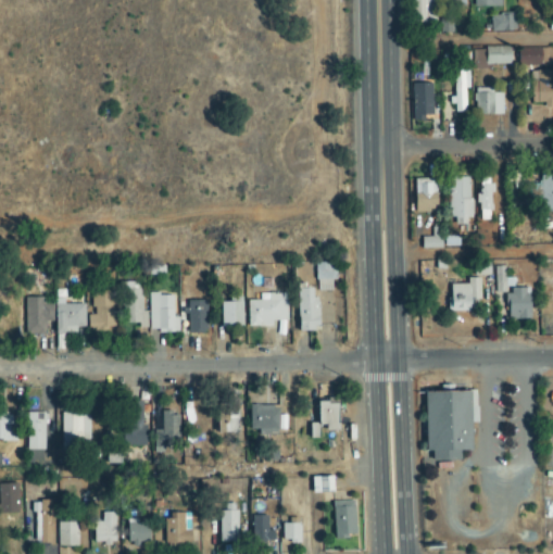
[(412,0),(413,24),(435,23),(434,0),(412,0)]
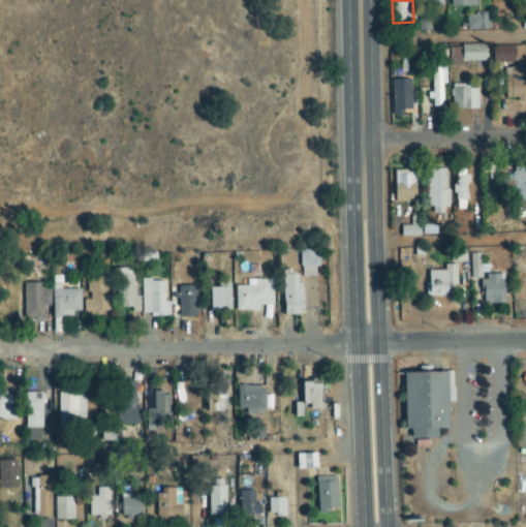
[(469,13),(469,29),(493,28),(493,12),(469,13)]
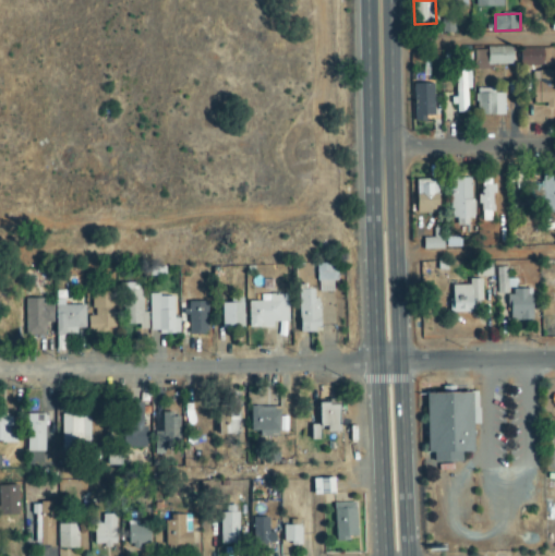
[(492,69),(492,64),(515,63),(515,46),(480,47),(481,69),(492,69)]
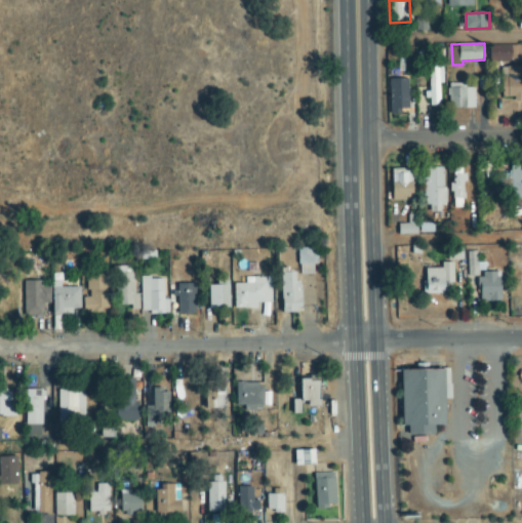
[(492,61),(521,62),(521,45),(492,44),(492,61)]
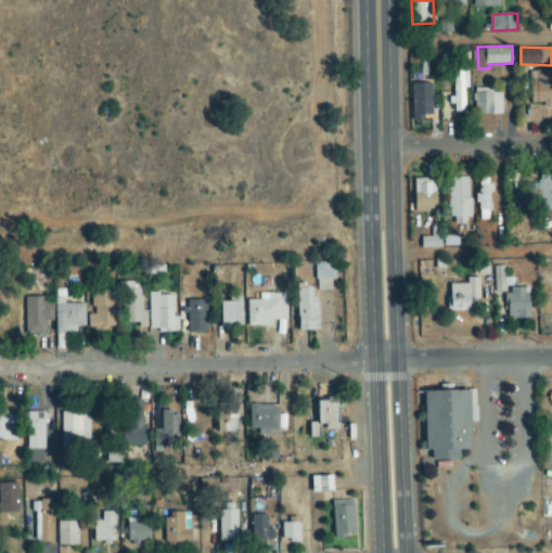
[(471,68),(456,68),(456,112),(466,112),(466,87),(472,87),(471,68)]
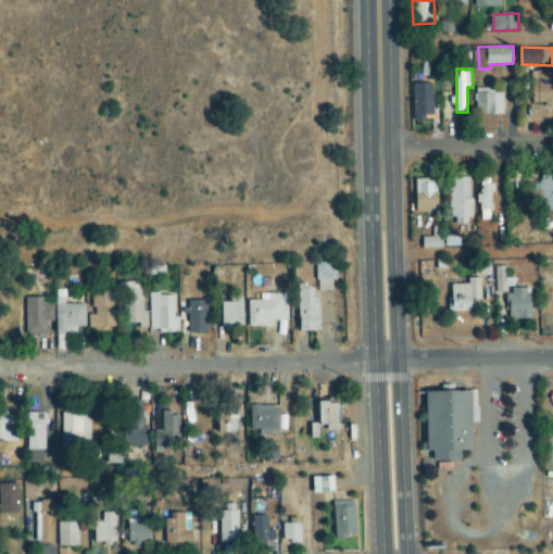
[(552,68),(539,68),(539,79),(535,79),(535,104),(552,103),(552,68)]
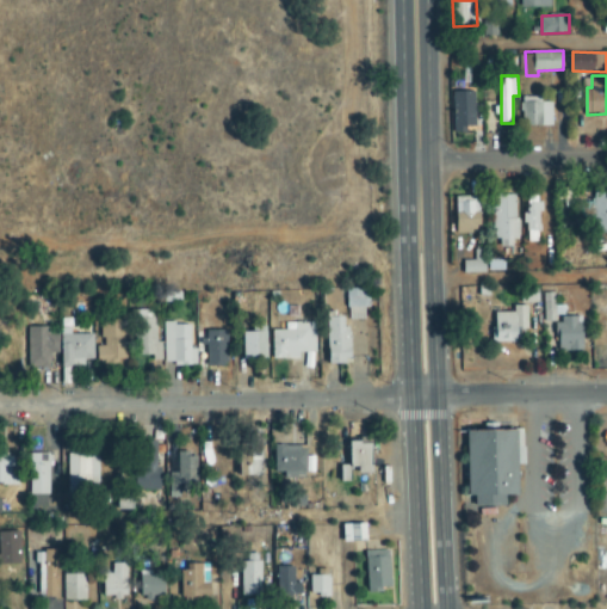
[(478,125),(477,91),(454,91),(456,131),(469,131),(469,127),(478,125)]
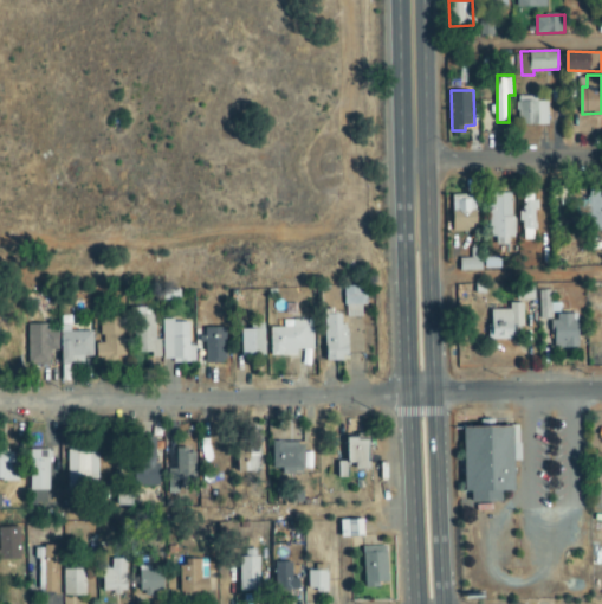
[(550,123),(550,100),(519,101),(520,124),(550,123)]
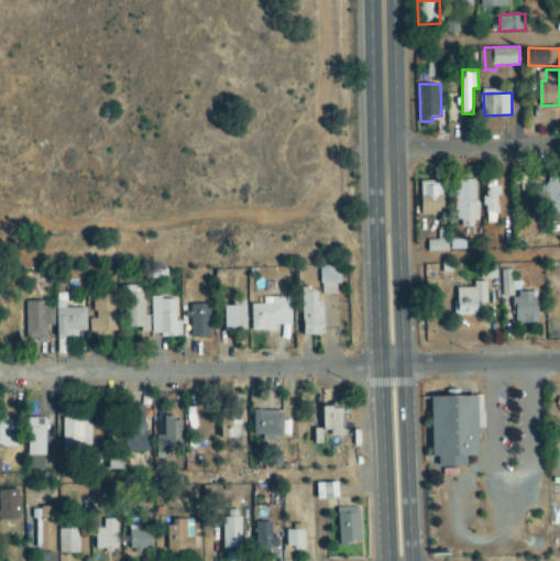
[(559,180),(559,176),(550,176),(551,213),(559,212),(559,180)]
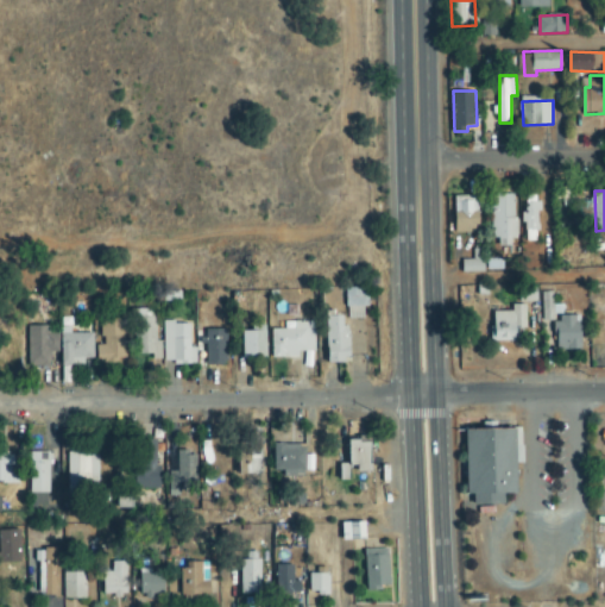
[(517,192),(496,193),(497,243),(518,242),(517,192)]
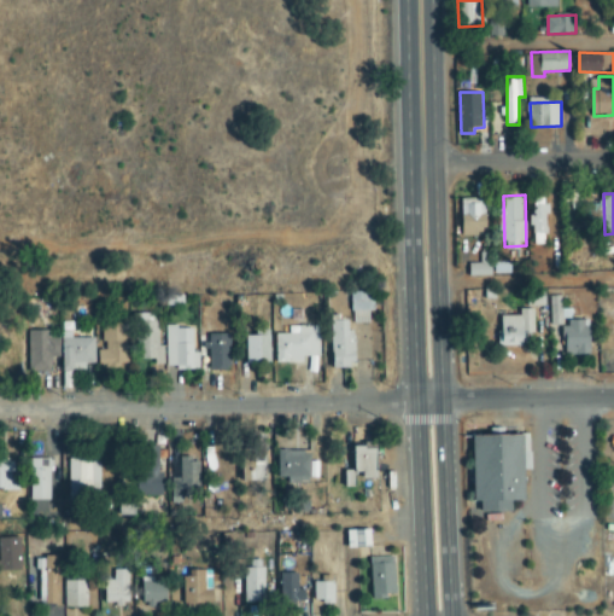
[(462,234),(486,236),(487,199),(463,198),(462,234)]
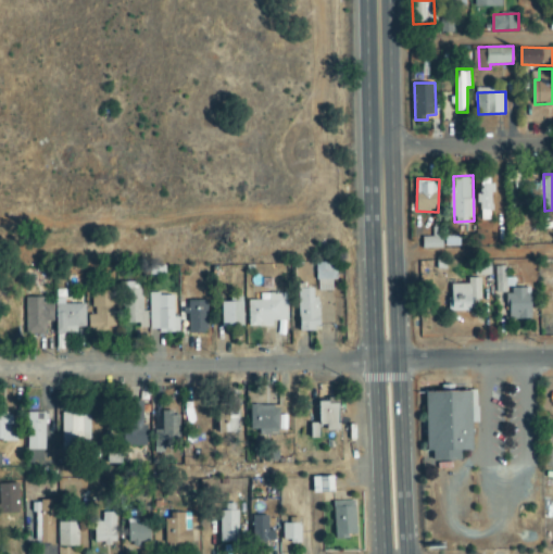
[(480,219),(494,219),(493,183),(480,183),(480,219)]
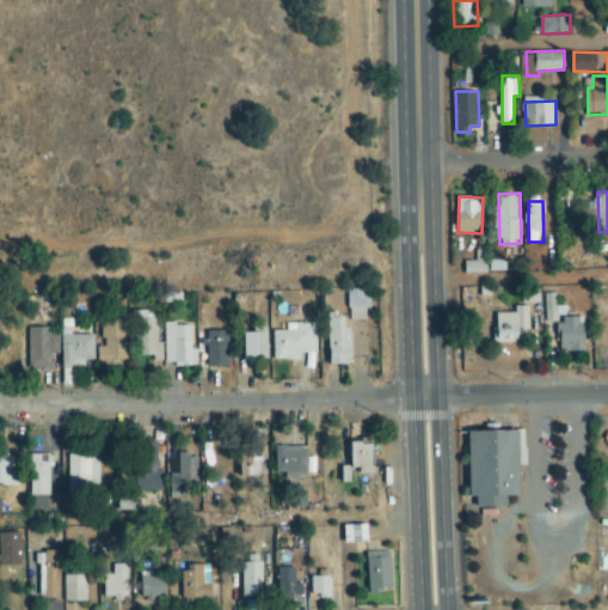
[(466,260),(467,273),(487,272),(487,249),(478,249),(478,260),(466,260)]
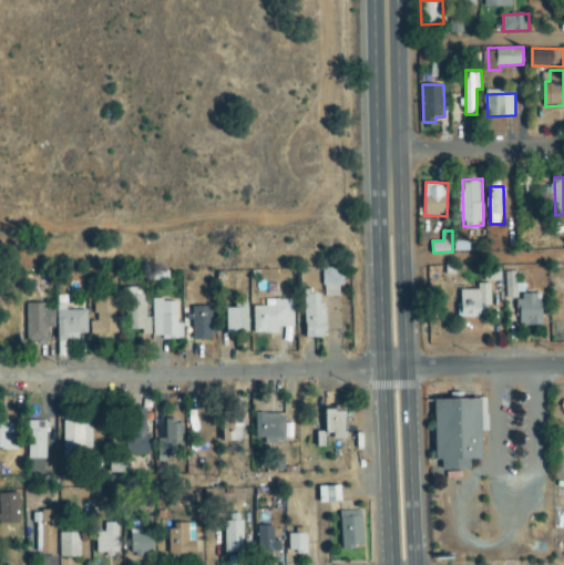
[(325,296),(341,296),(341,284),(346,284),(346,266),(325,267),(325,296)]
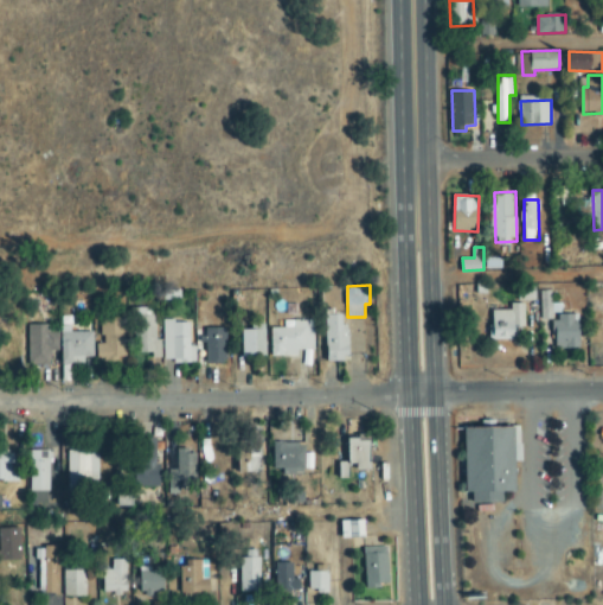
[(493,310),(493,338),(526,338),(526,303),(513,303),(513,310),(493,310)]
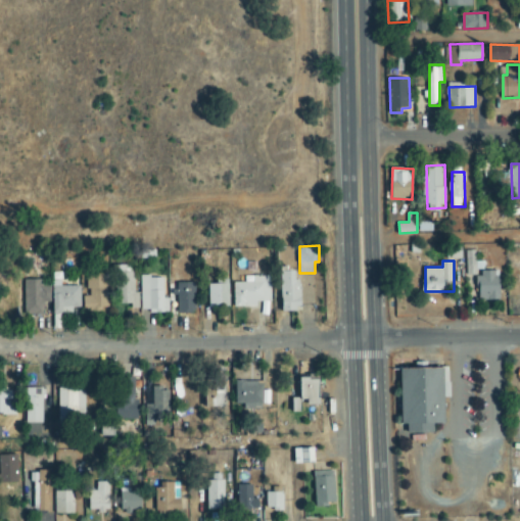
[(136,291),(135,264),(116,265),(117,303),(133,302),(133,308),(141,308),(141,291),(136,291)]
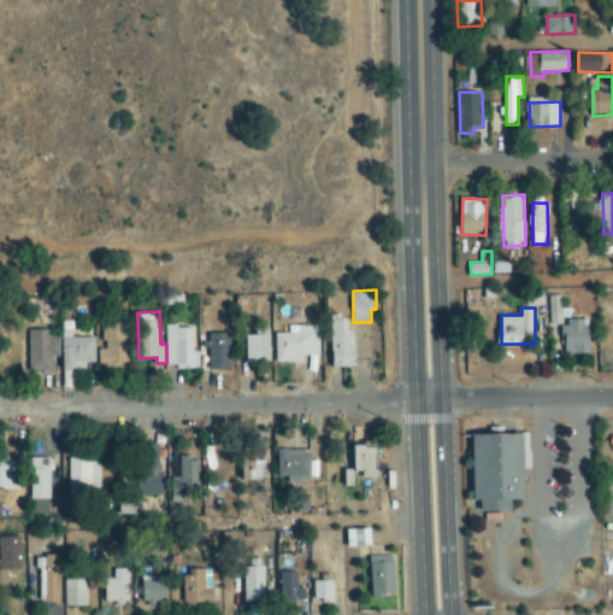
[(334,365),(357,364),(357,328),(351,328),(349,317),(332,318),(334,365)]
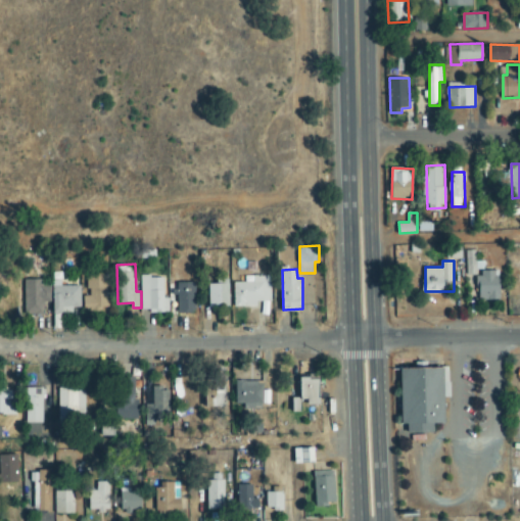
[(501,298),(501,271),(478,271),(479,298),(501,298)]
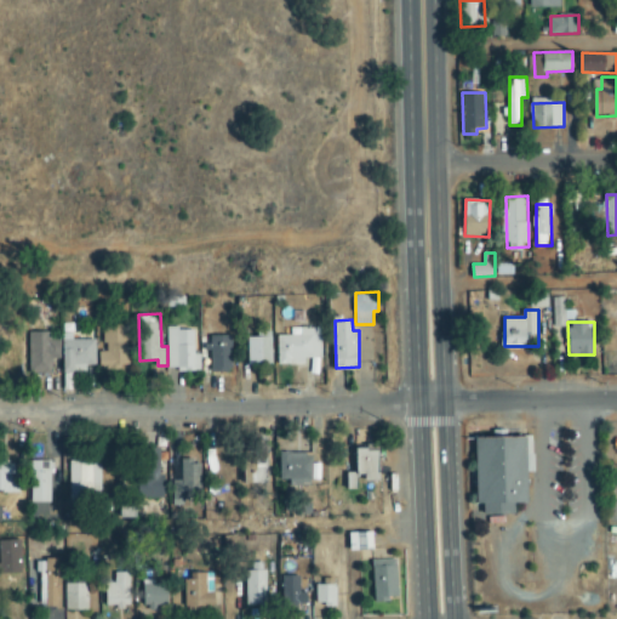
[(106,324),(106,351),(101,351),(102,369),(131,368),(130,323),(106,324)]
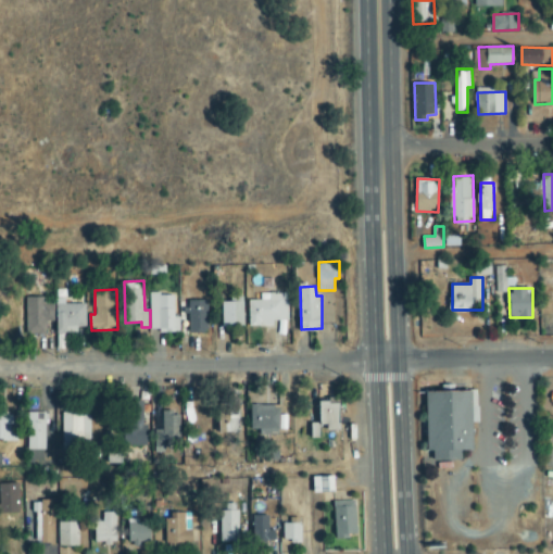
[(290,319),(289,291),(271,291),(271,299),(250,299),(250,325),(275,325),(275,319),(290,319)]
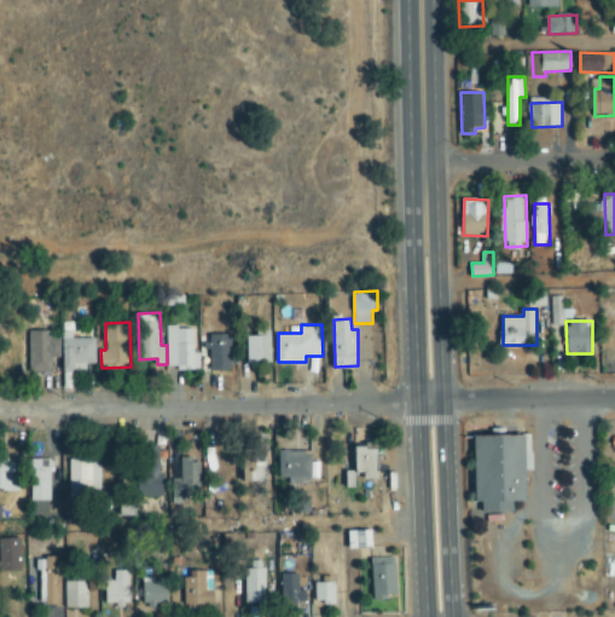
[(196,326),(169,326),(169,368),(202,368),(202,351),(196,351),(196,326)]
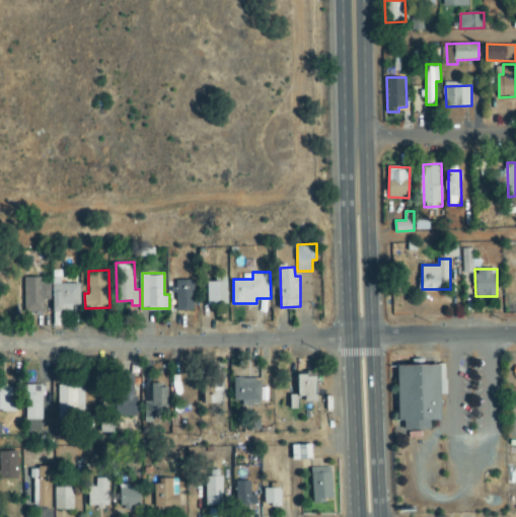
[(25,311),(45,311),(46,298),(51,298),(51,276),(26,276),(25,311)]
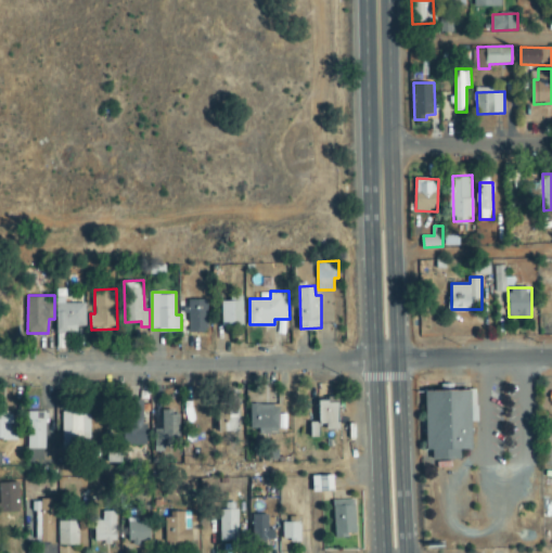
[(88,329),(87,301),(66,301),(66,296),(58,296),(58,330),(88,329)]
